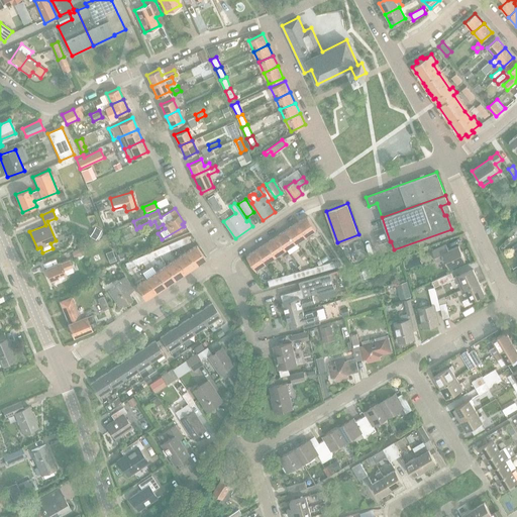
[(297,222),(306,235),(316,229),(307,216),(297,222)]
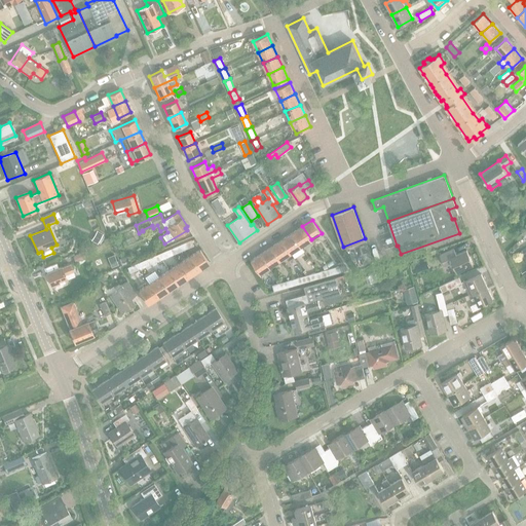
[(301,247),(311,239),(302,226),(292,233),(301,247)]
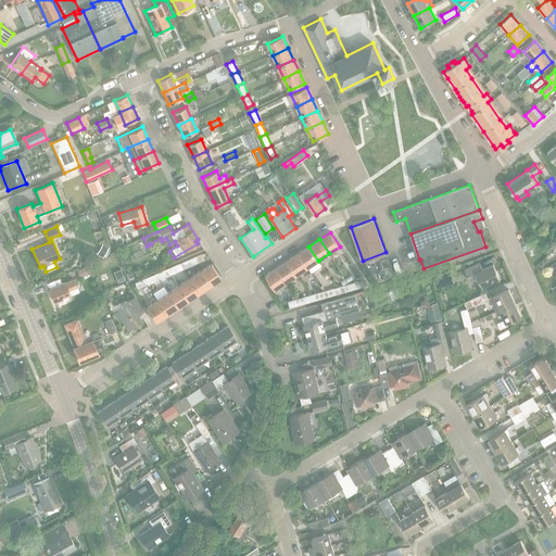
[(96,253),(102,256),(109,248),(102,243),(96,253)]
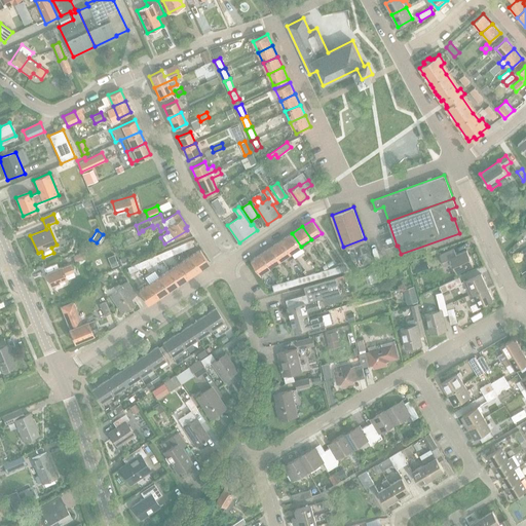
[(291,254),(301,247),(292,233),(282,239),(291,254)]
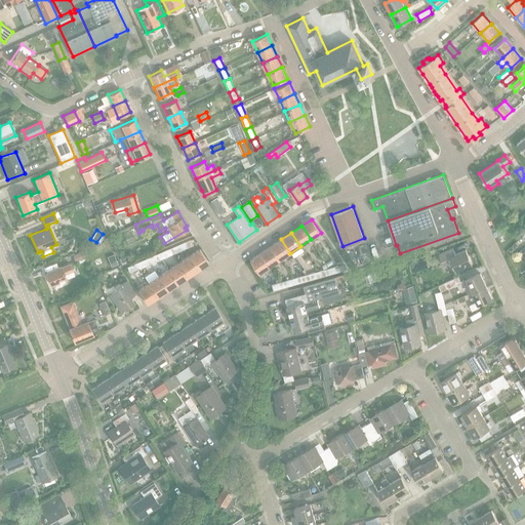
[(280,259),(290,253),(281,239),(271,246),(280,259)]
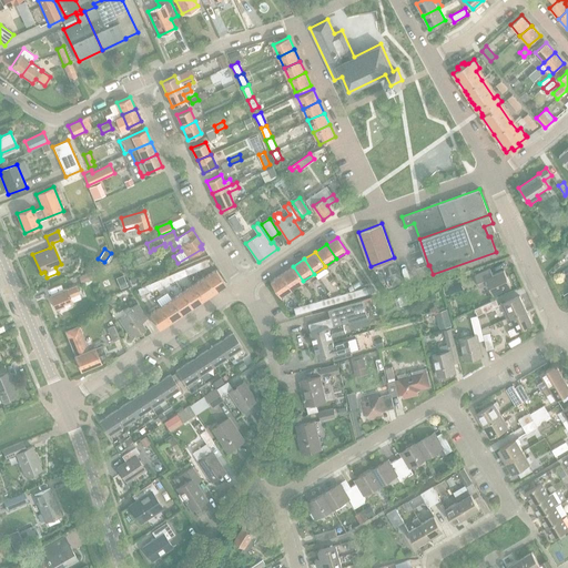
[(195,265),(198,270),(209,265),(206,260),(195,265)]
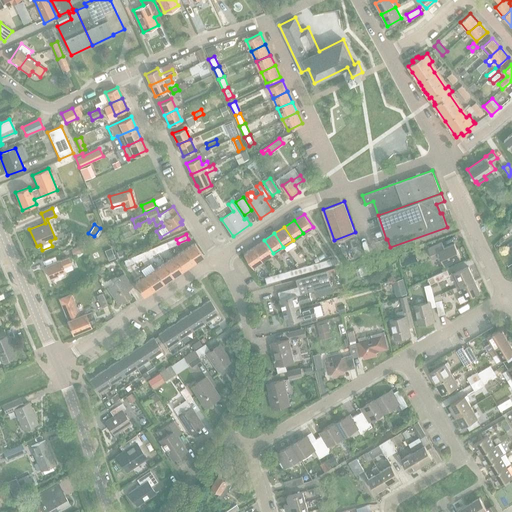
[(167,248),(178,243),(176,239),(165,243),(167,248)]
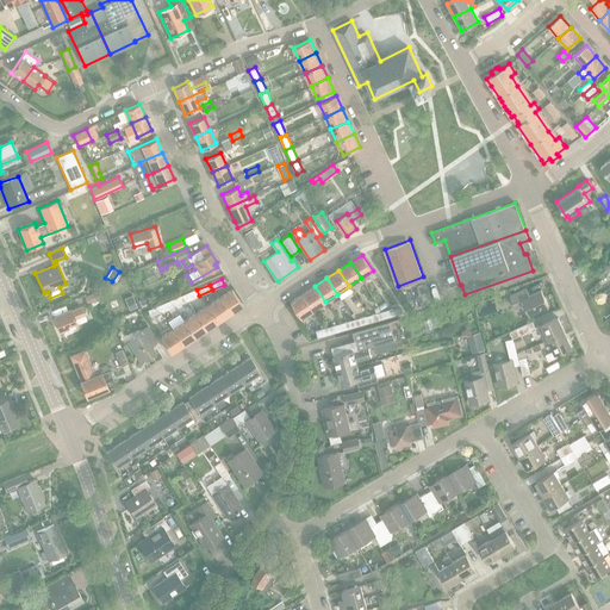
[(313,310),(325,302),(315,286),(303,294),(313,310)]
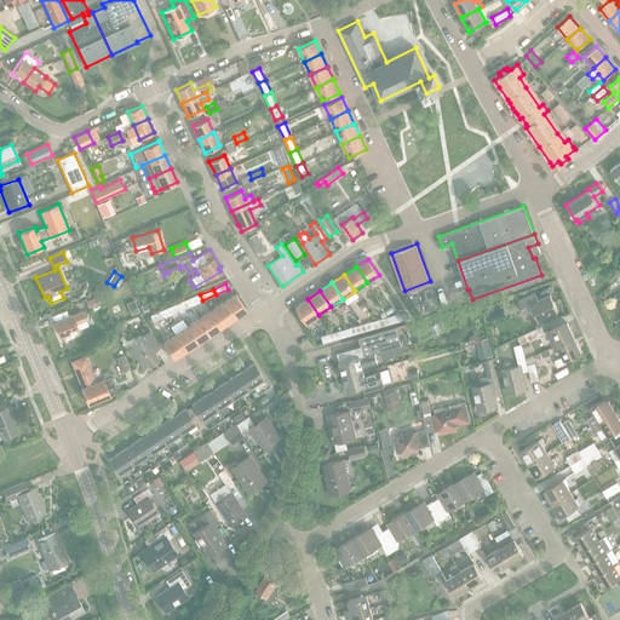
[(550,296),(538,300),(534,293),(518,300),(523,313),(533,308),(538,320),(557,311),(550,296)]
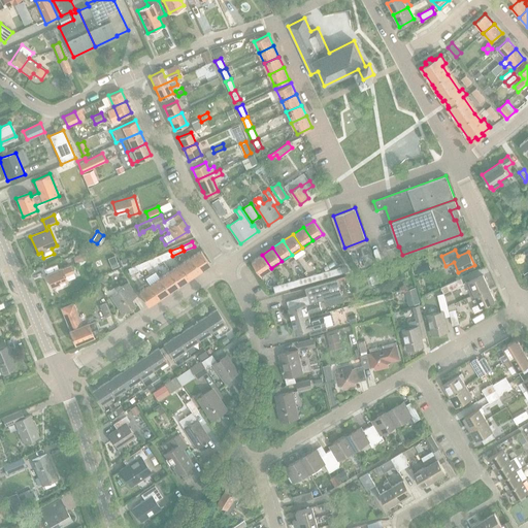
[(162,260),(172,256),(170,251),(160,256),(162,260)]
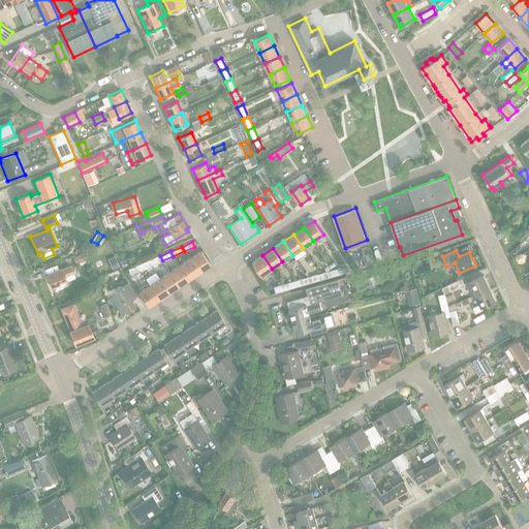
[(190,257),(199,272),(210,265),(200,251),(190,257)]
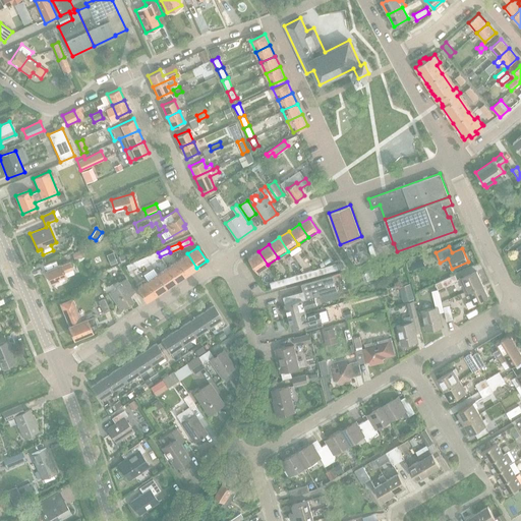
[(71,253),(74,259),(87,254),(83,248),(71,253)]
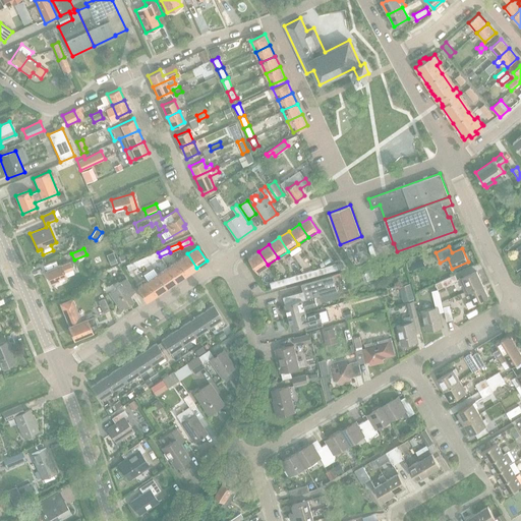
[(257,272),(268,265),(258,251),(248,257),(257,272)]
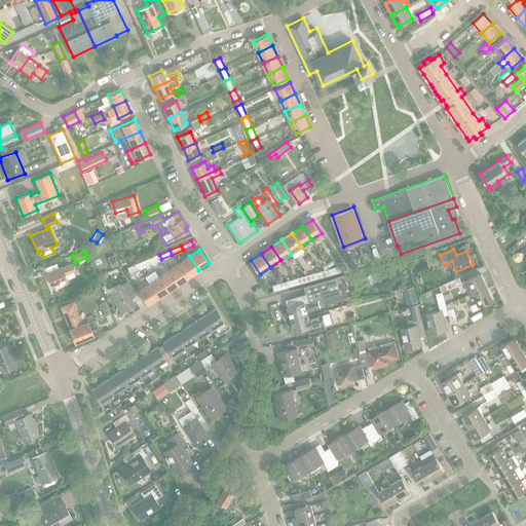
[(151,264),(161,259),(159,255),(149,259),(151,264)]
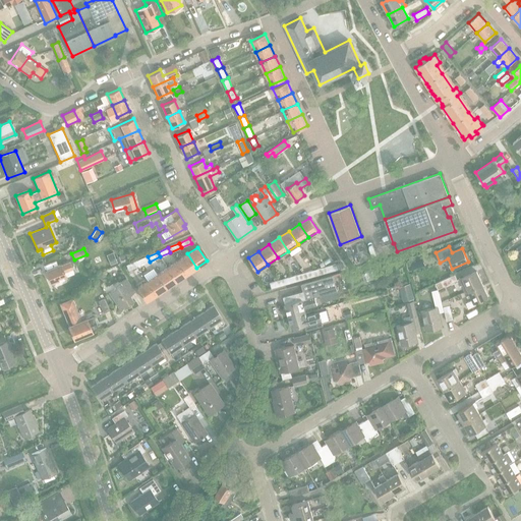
[(186,274),(196,268),(187,253),(177,261),(186,274)]
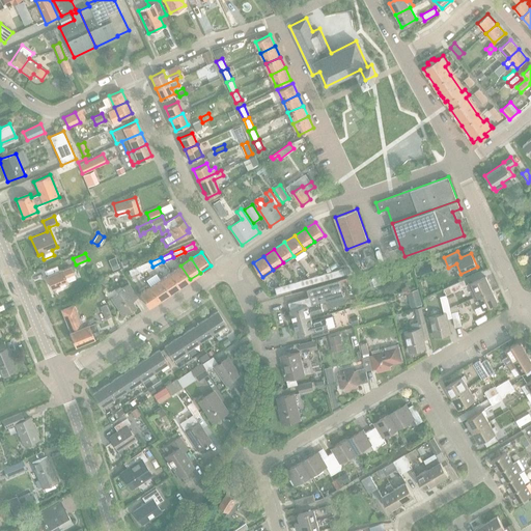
[(141,271),(152,267),(150,261),(139,266),(141,271)]
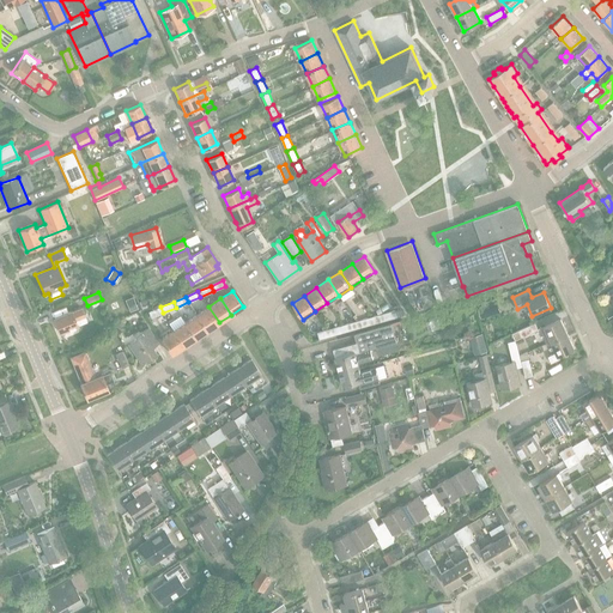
[(497,302),(478,308),(481,317),(501,310),(497,302)]
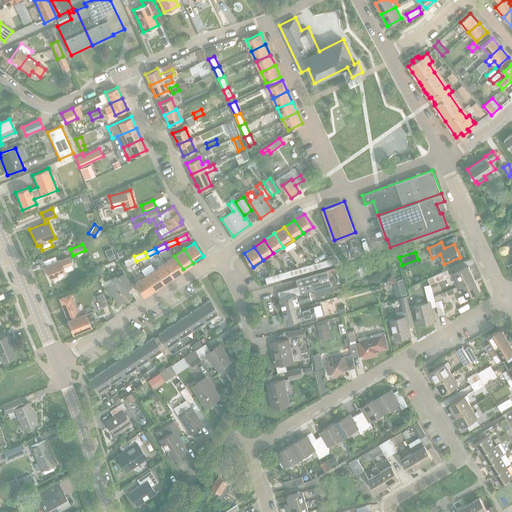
[(126,265),(136,261),(134,256),(124,261),(126,265)]
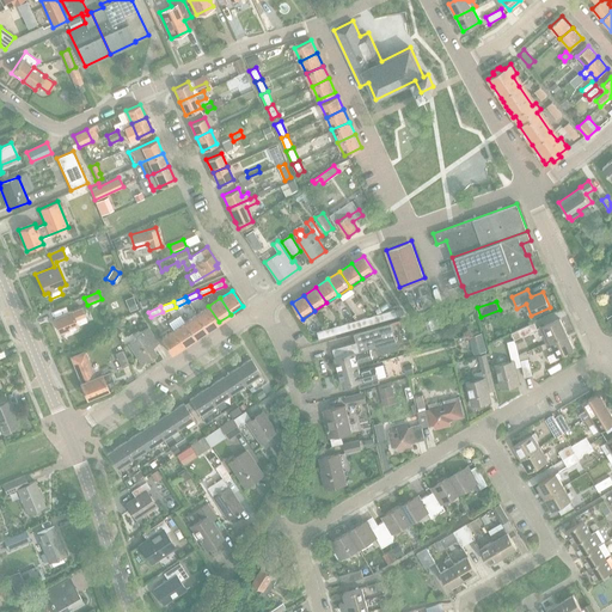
[(207,330),(219,322),(208,306),(196,314),(207,330)]
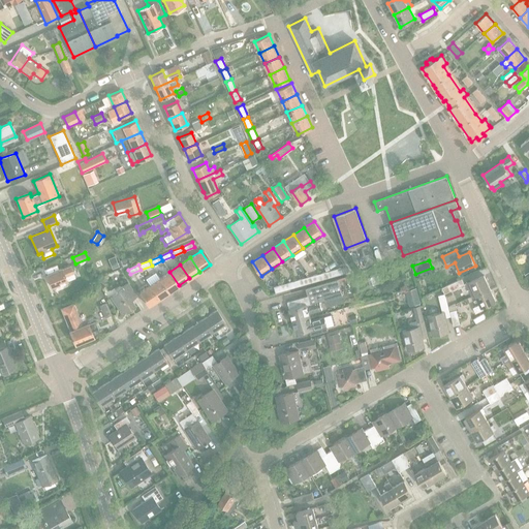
[(64,282),(75,278),(70,266),(62,270),(61,269),(47,275),(52,287),(60,284),(60,285),(65,284),(64,282)]
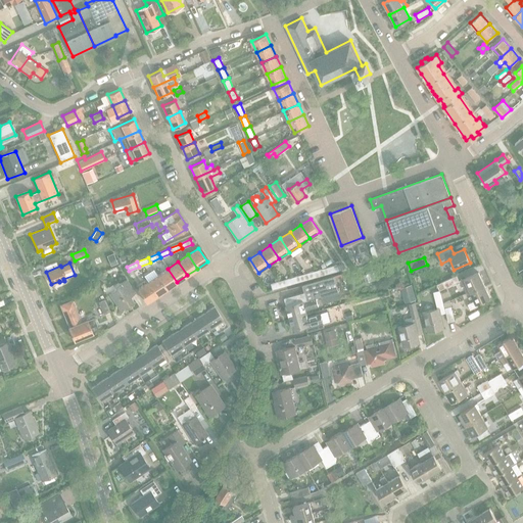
[(337,265),(327,267),(324,263),(320,264),(323,269),(271,283),(273,289),(339,271),(337,265)]
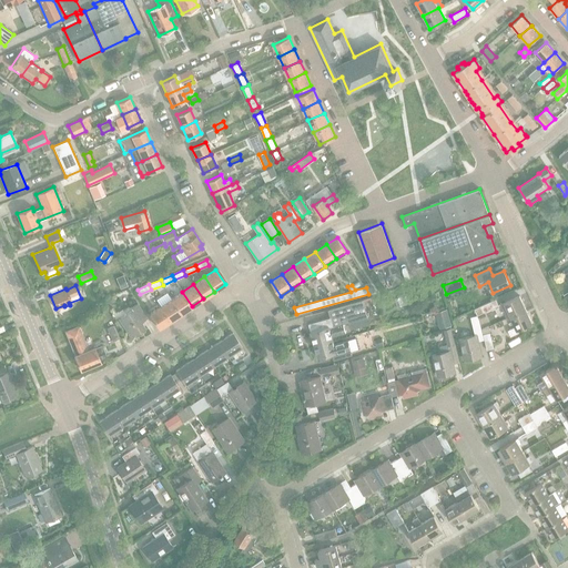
[(181,313),(192,306),(182,292),(171,298),(181,313)]
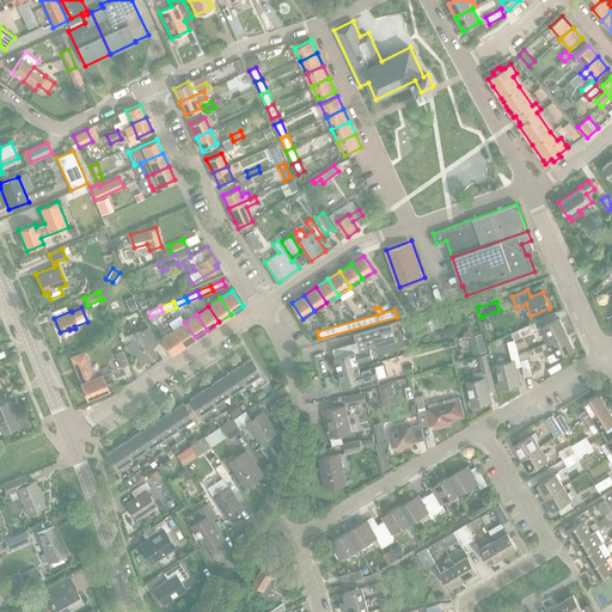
[(550,340),(567,332),(560,318),(538,328),(545,342),(550,340)]
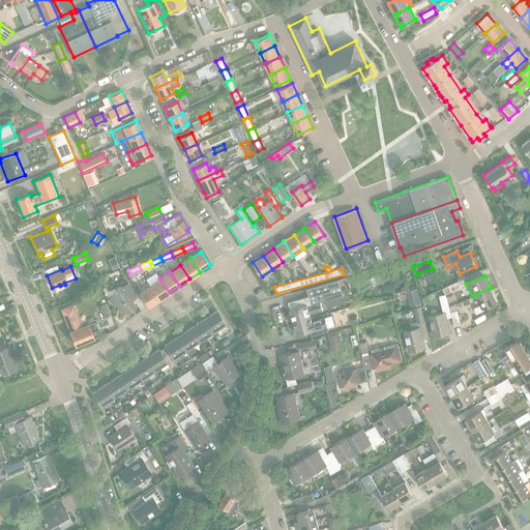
[(158,299),(169,292),(159,278),(149,286),(158,299)]
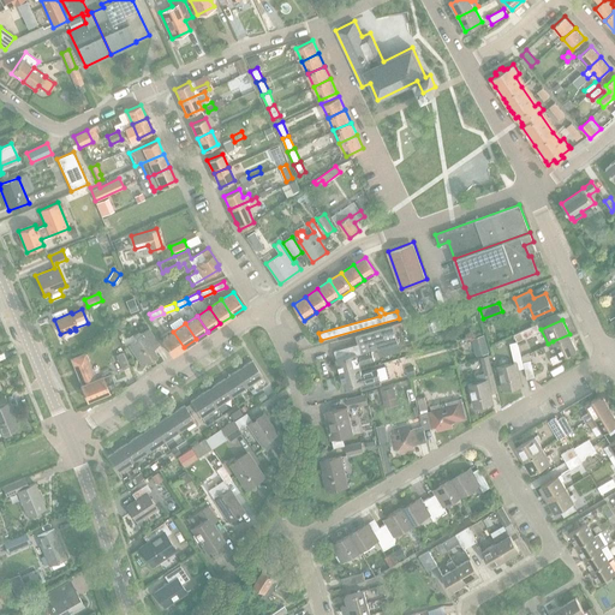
[(513,335),(517,341),(539,330),(536,324),(520,332),(513,335)]
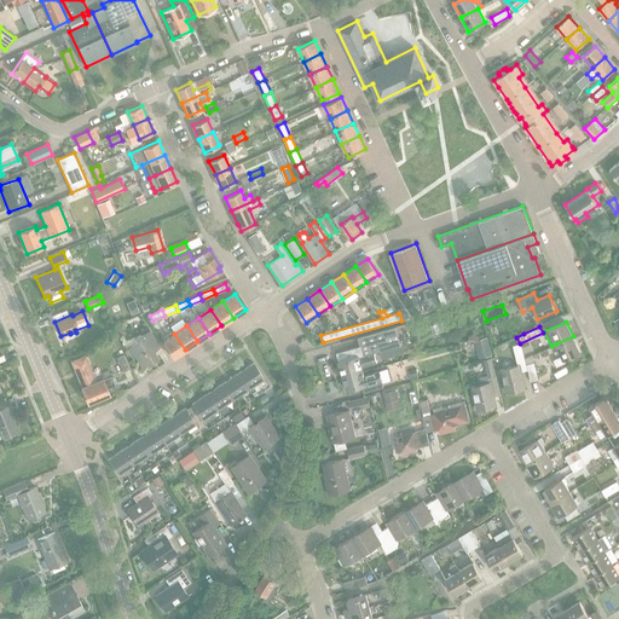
[(342,377),(363,371),(362,366),(376,363),(374,352),(400,345),(395,328),(358,337),(359,346),(336,353),(339,362),(342,377)]
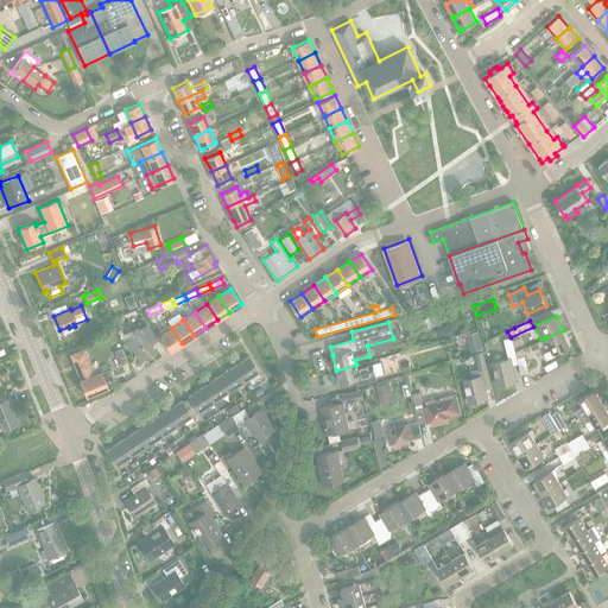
[(127,341),(140,360),(156,350),(152,344),(157,341),(147,325),(141,329),(143,331),(127,341)]
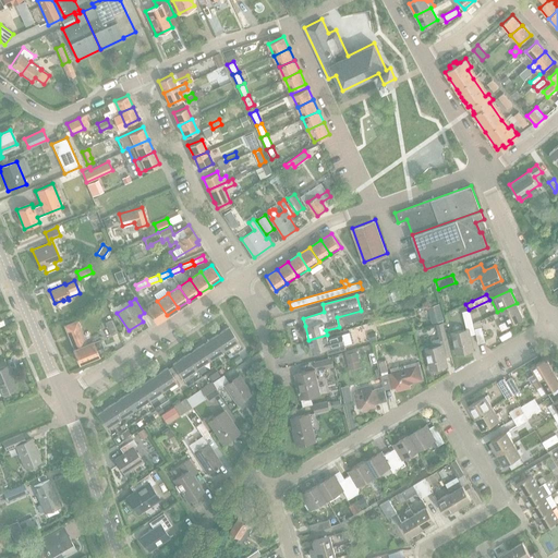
[(156,323),(167,315),(157,301),(146,308),(156,323)]
